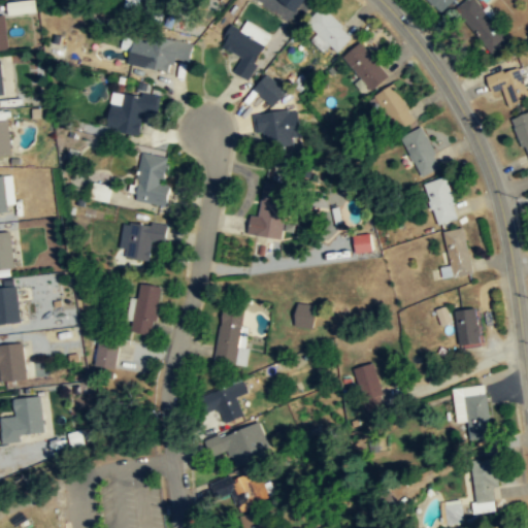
[(32,0),(25,0),(4,1),(4,12),(33,12),(32,0)]
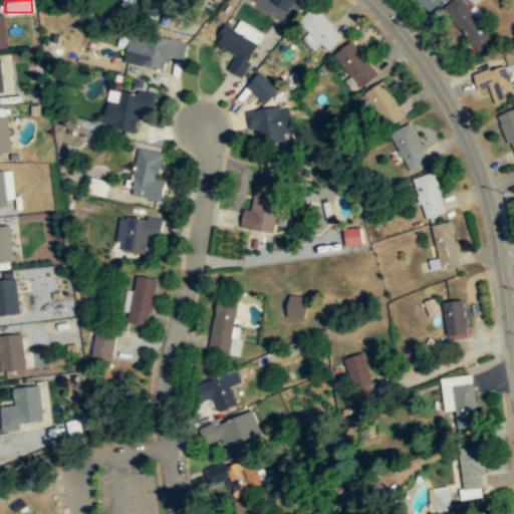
[(442,0),(416,0),(427,13),(442,0)]
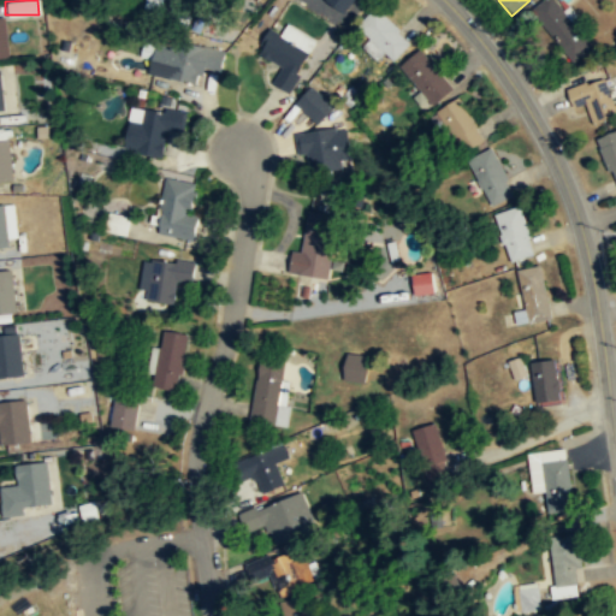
[(549,0),(544,0),(532,12),(576,54),(591,40),(549,0)]
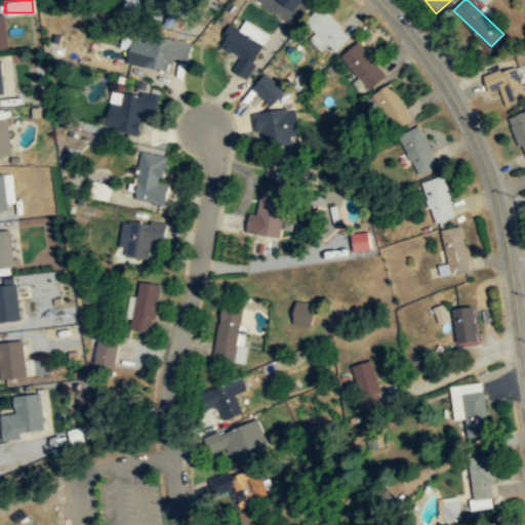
[(320,52),(327,45),(335,52),(351,37),(324,10),(307,27),(313,32),(307,39),(320,52)]
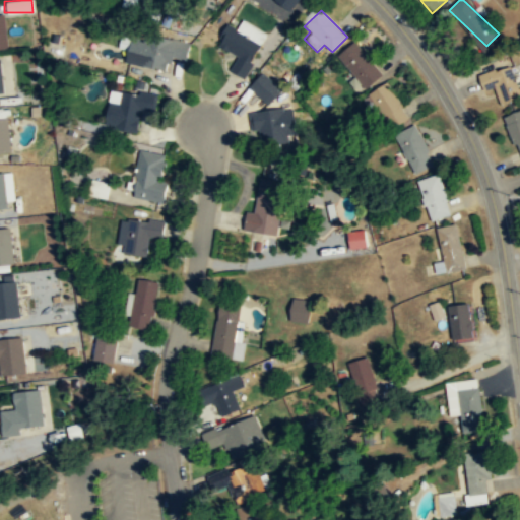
[(266,33),(242,22),(239,29),(225,23),(215,47),(238,56),(231,72),(247,79),(266,33)]
